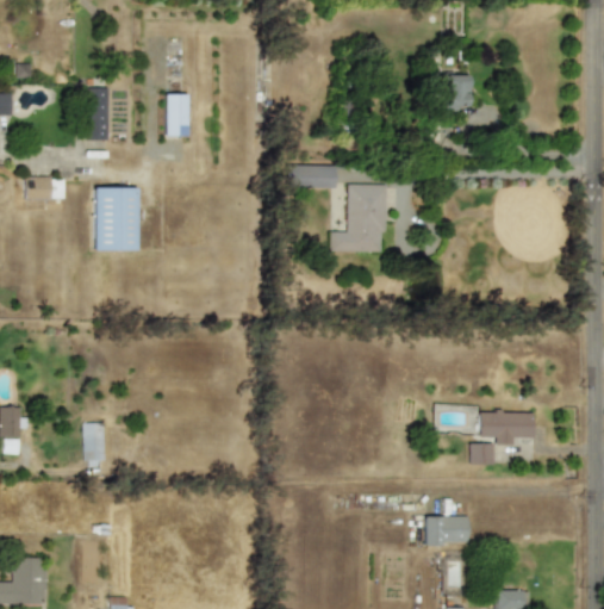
[(468,110),(469,76),(447,75),(447,110),(468,110)]
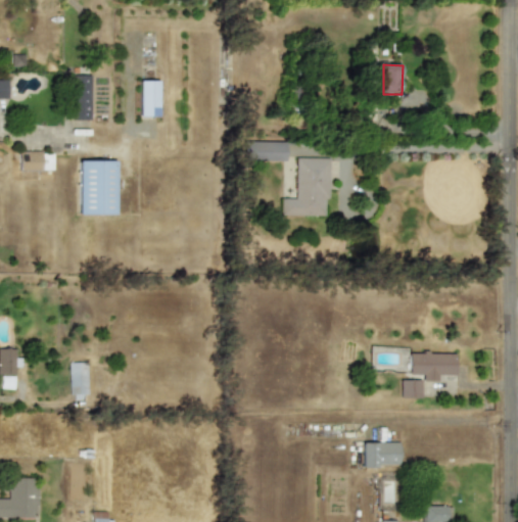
[(94,76),(75,76),(74,121),(93,122),(94,76)]
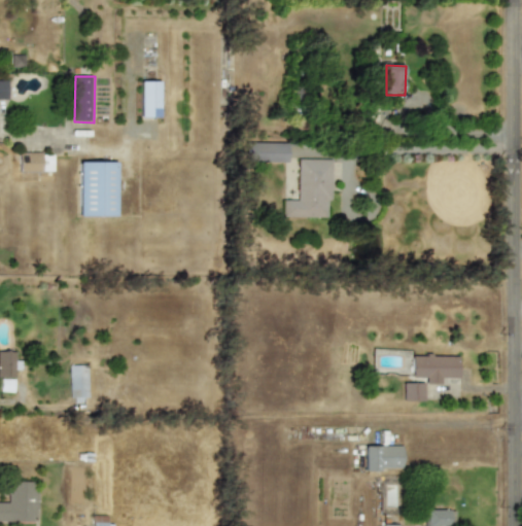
[(0,81),(0,101),(10,101),(10,81),(0,81)]
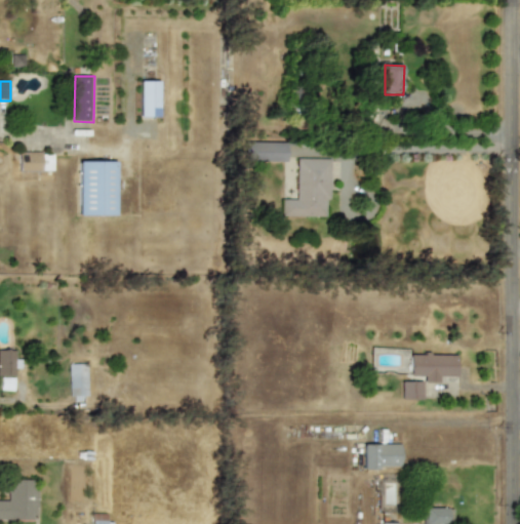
[(143,118),(161,118),(162,82),(143,82),(143,118)]
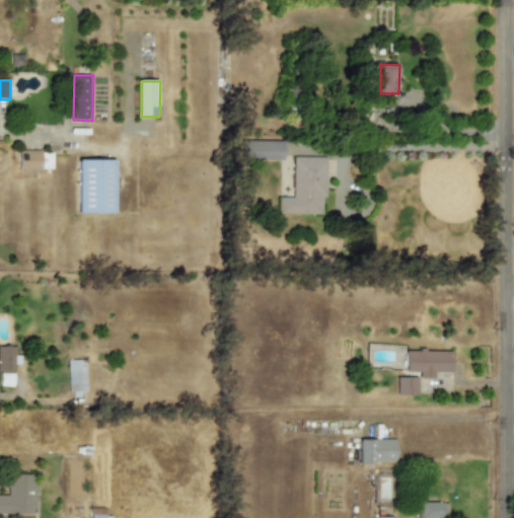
[(243,160),(286,161),(286,142),(244,141),(243,160)]
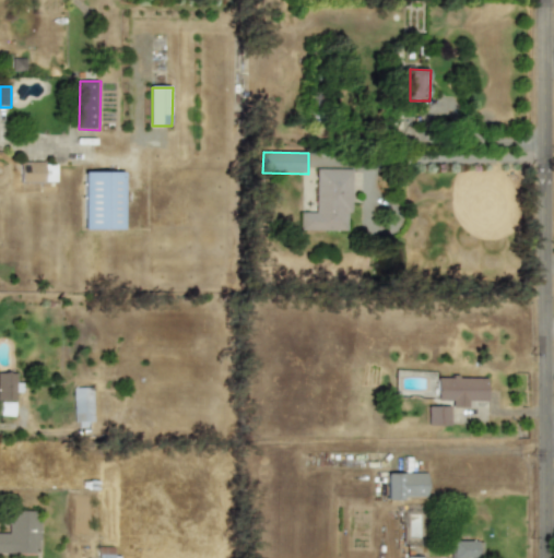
[(60,183),(59,163),(22,164),(23,185),(60,183)]
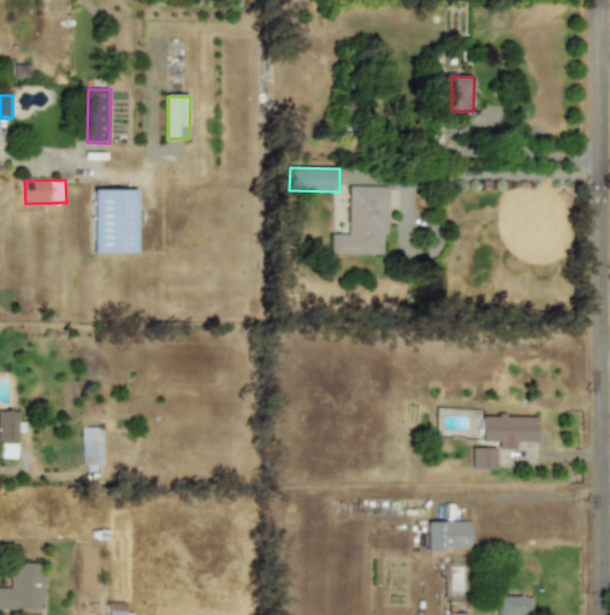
[(391,188),(351,187),(351,235),(335,235),(333,255),(386,256),(386,236),(391,236),(391,188)]
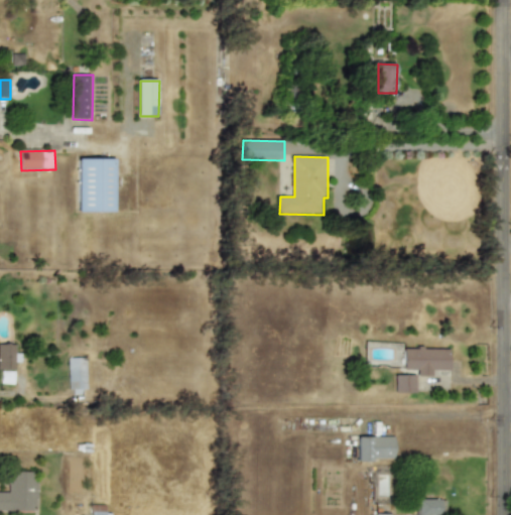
[(81,213),(117,213),(116,159),(80,159),(81,213)]
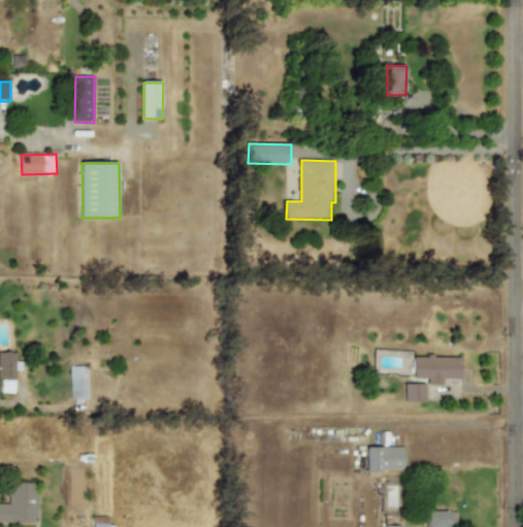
[(0,379),(18,380),(19,354),(1,353),(0,379)]
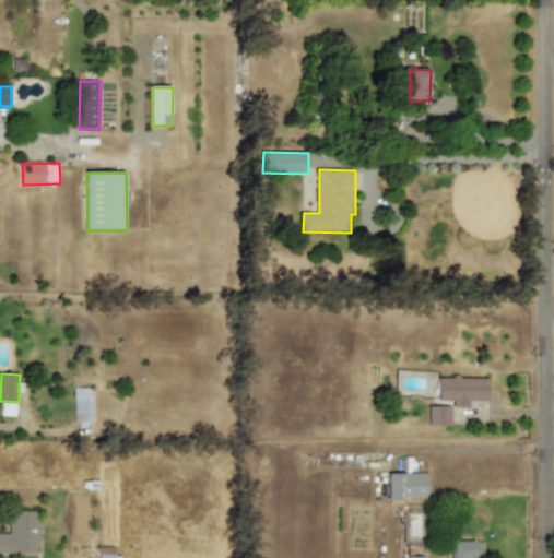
[(440,378),(439,401),(455,401),(455,408),(471,408),(471,402),(488,402),(490,379),(440,378)]
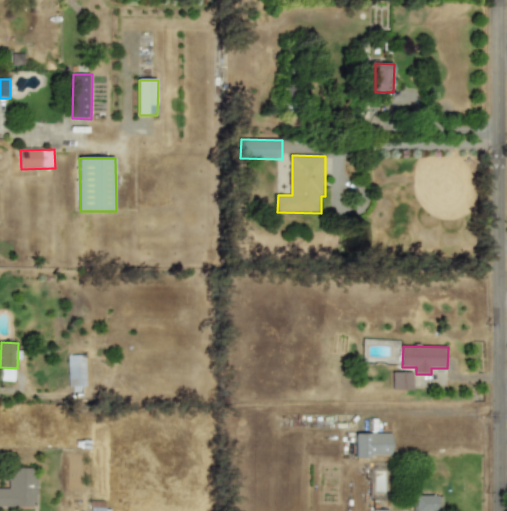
[(88,355),(70,356),(71,387),(89,386),(88,355)]
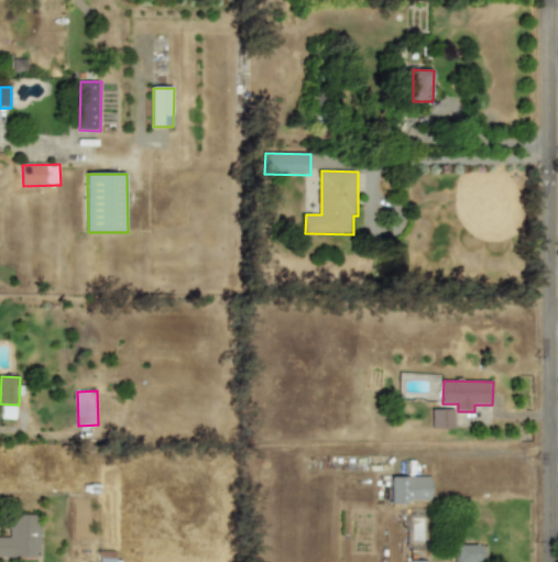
[(457,430),(457,410),(435,410),(435,430),(457,430)]
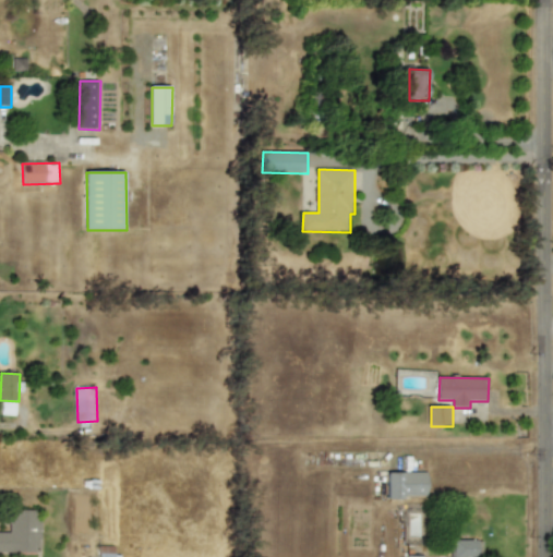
[(389,473),(389,498),(429,497),(429,473),(389,473)]
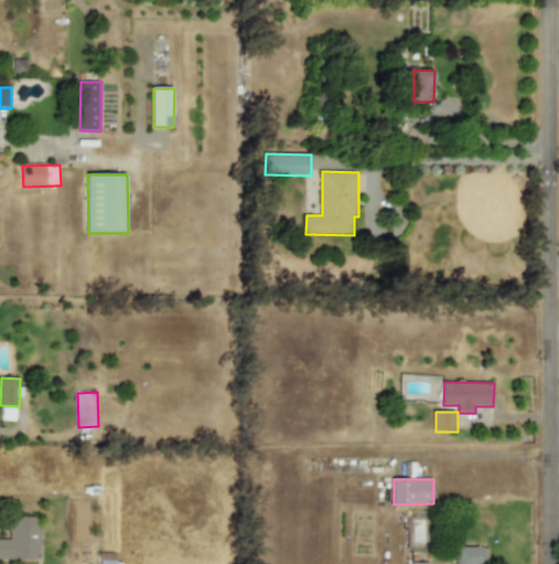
[(0,560),(43,561),(43,518),(9,517),(8,531),(12,531),(12,540),(0,539),(0,560)]
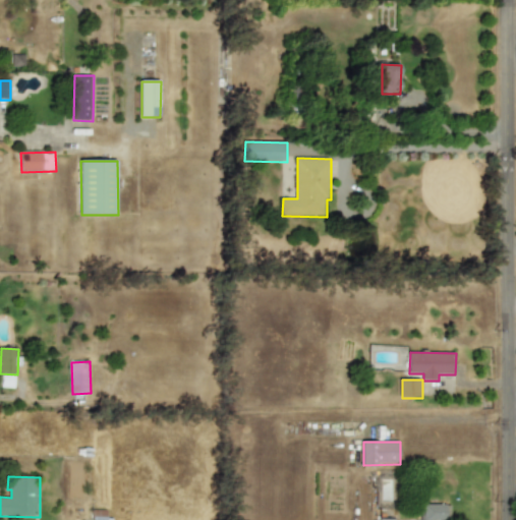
[(447,519),(447,505),(423,505),(423,519),(447,519)]
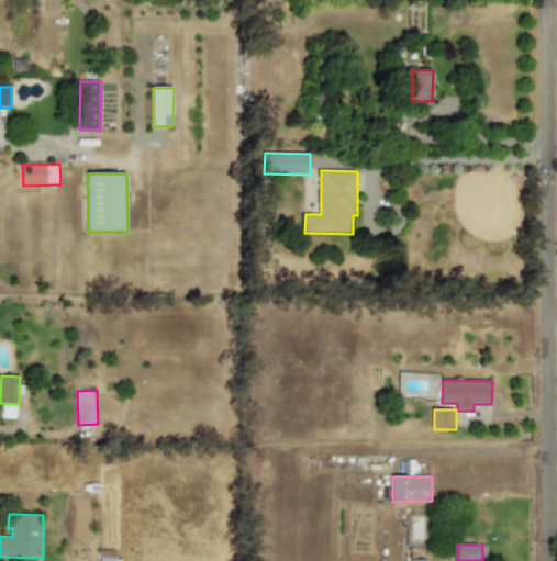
[(122,560),(122,559),(117,559),(118,551),(102,551),(101,560),(122,560)]
